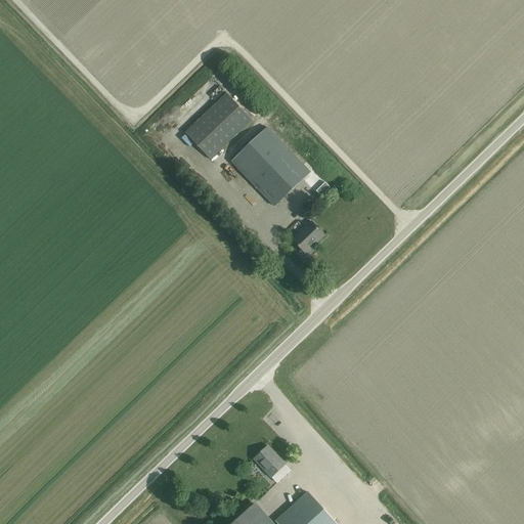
[(211,160),(252,121),(226,94),(185,133),(211,160)]
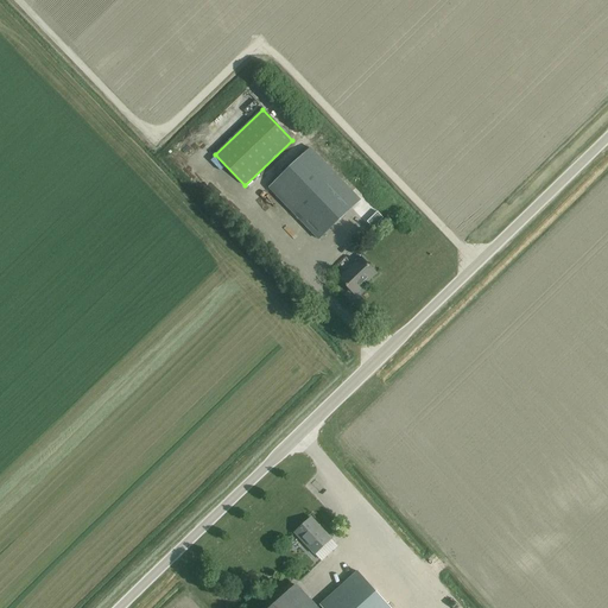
[(318,240),(360,200),(310,149),(268,188),(318,240)]
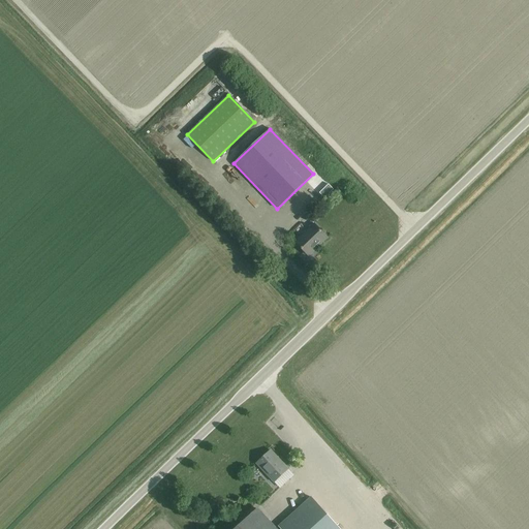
[(308,255),(328,238),(314,224),(296,242),(308,255)]
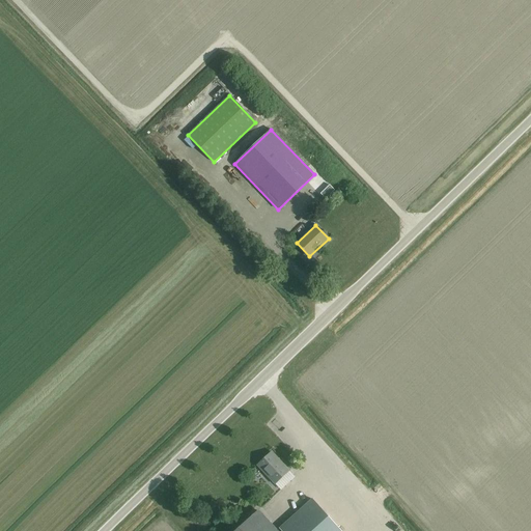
[(275,484),(289,471),(272,452),(257,466),(275,484)]
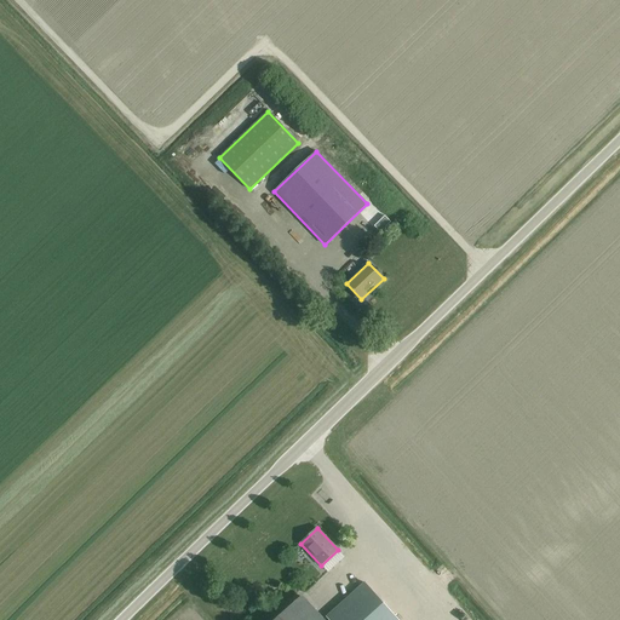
[(327,575),(333,581),(351,566),(344,558),(327,575)]
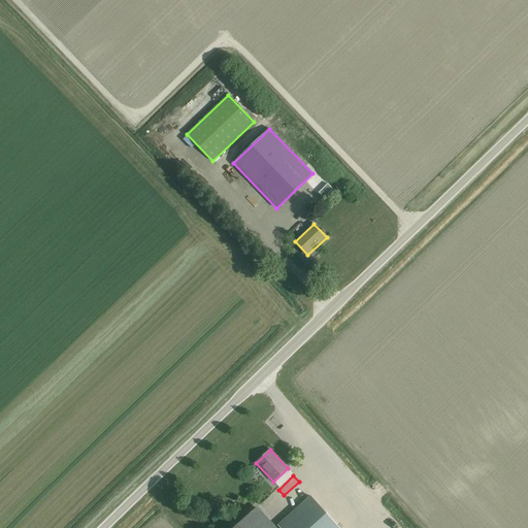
[(378,487),(370,496),(382,506),(390,497),(378,487)]
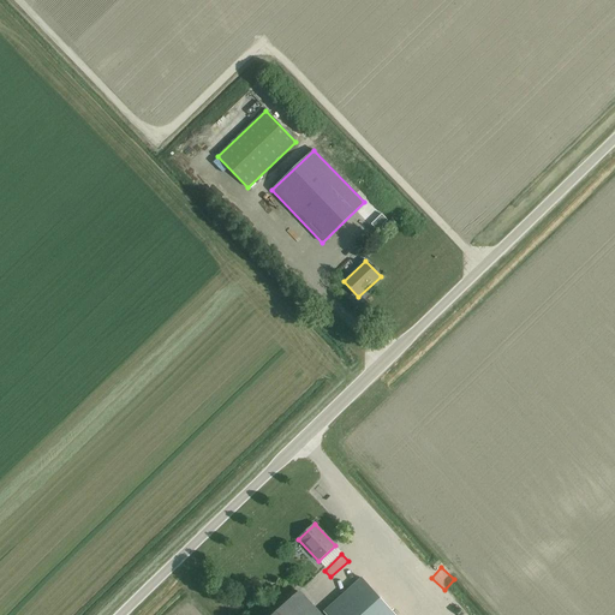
[(394,614),(362,578),(324,611),(327,614),(394,614)]
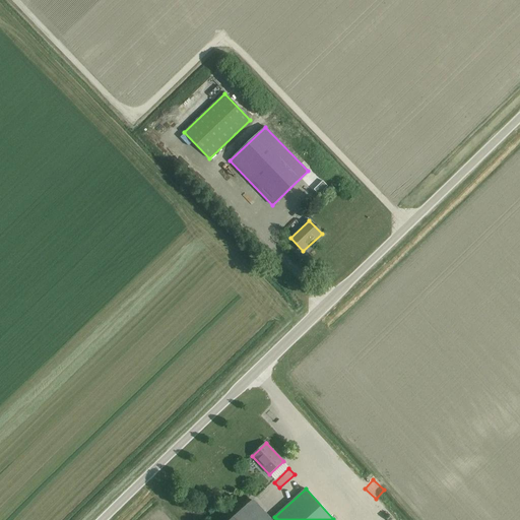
[(270,519),(252,500),(230,519),(270,519)]
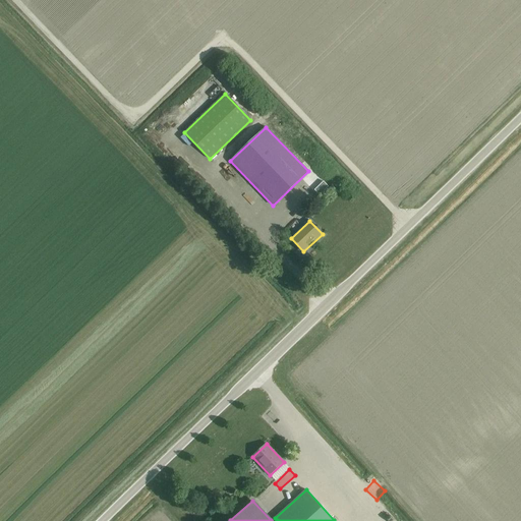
All buildings are outlined.
